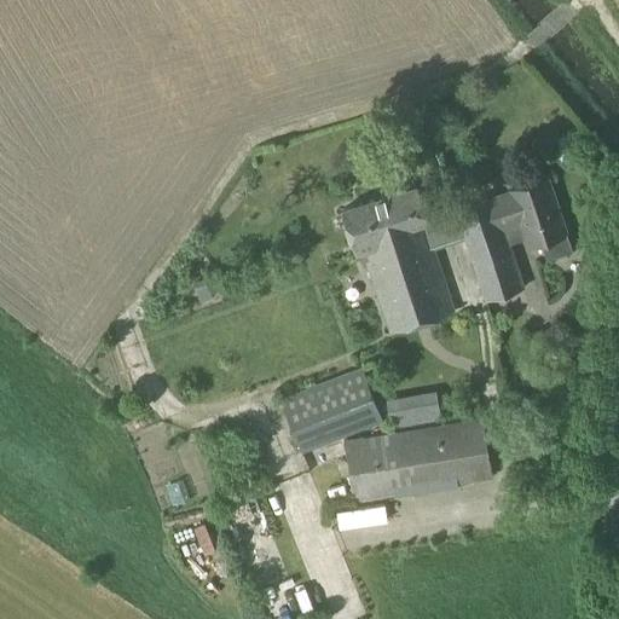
[(512,192),(456,210),(464,236),(486,301),(524,289),(502,225),(520,219),(530,247),(542,243),(547,259),(570,252),(565,235),(566,235),(547,179),(510,191),(512,192)]
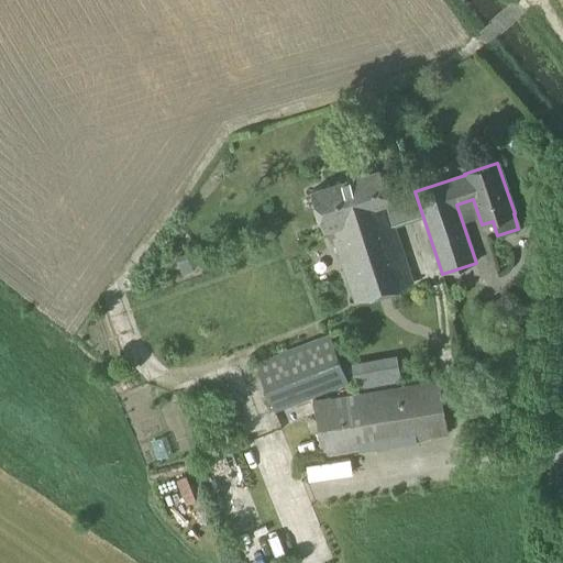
[(422,214),(415,191),(388,200),(378,169),(312,191),(324,229),(330,228),(354,301),(412,283),(394,224),(422,214)]
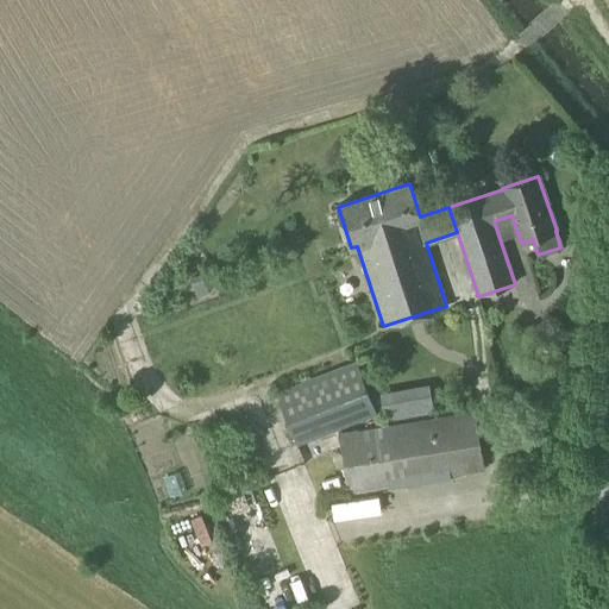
[(297,445),(376,415),(356,363),(276,393),(297,445)]
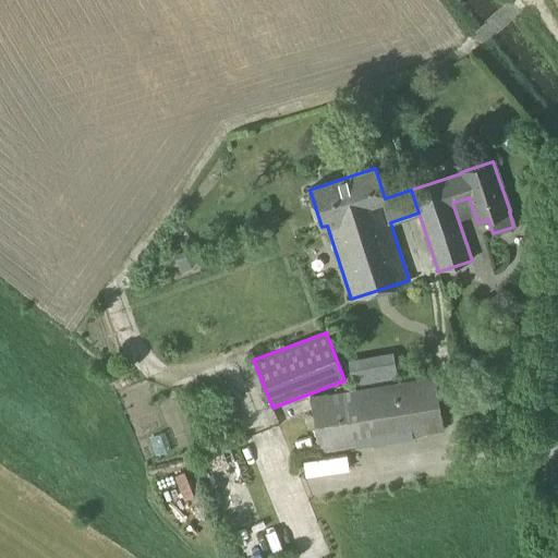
[(352,389),(399,381),(395,352),(348,360),(352,389)]
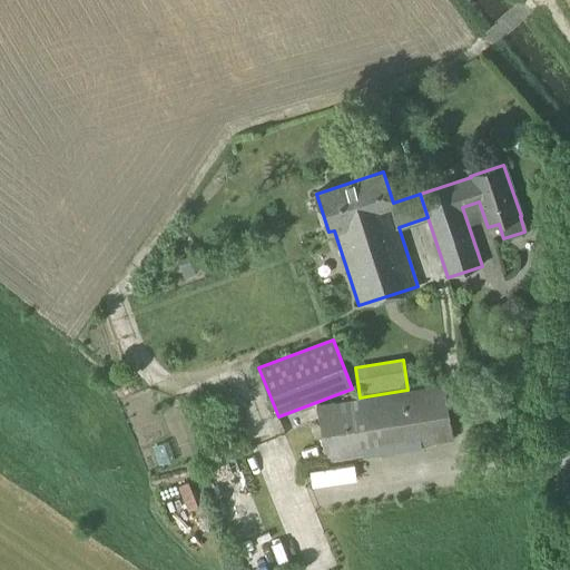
[(325,461),(452,441),(443,385),(316,406),(325,461)]
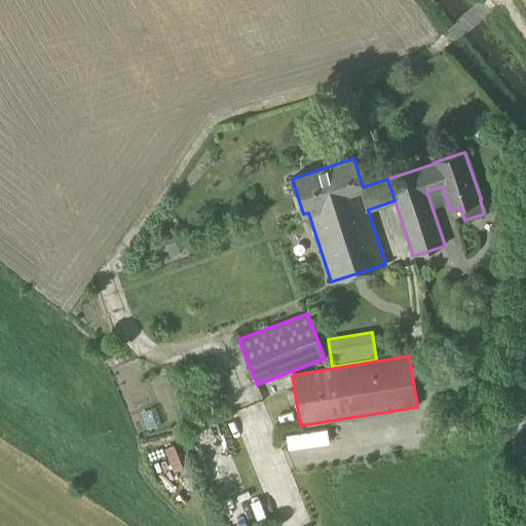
[(182,443),(172,448),(182,468),(193,463),(182,443)]
